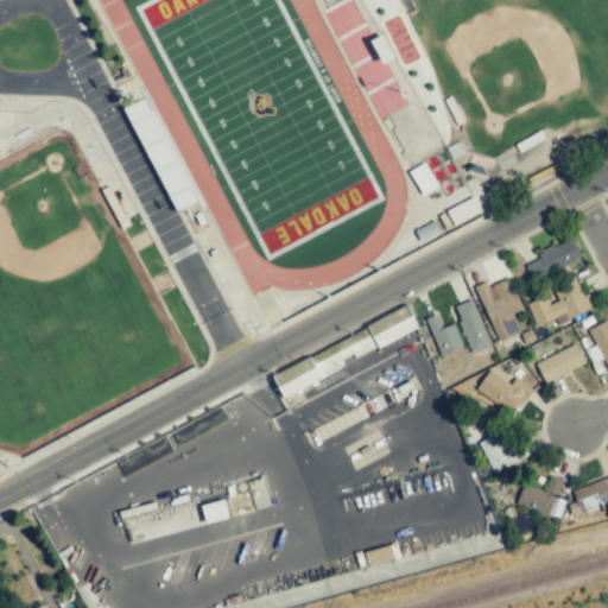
[(437,187),(424,164),(409,172),(422,195),(437,187)]
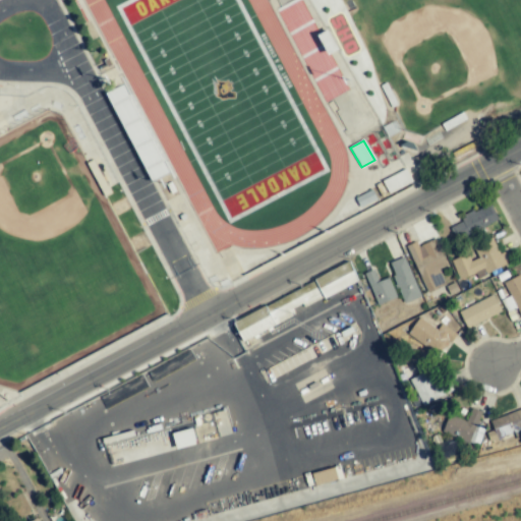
[(382,179),(387,192),(411,183),(407,170),(382,179)]
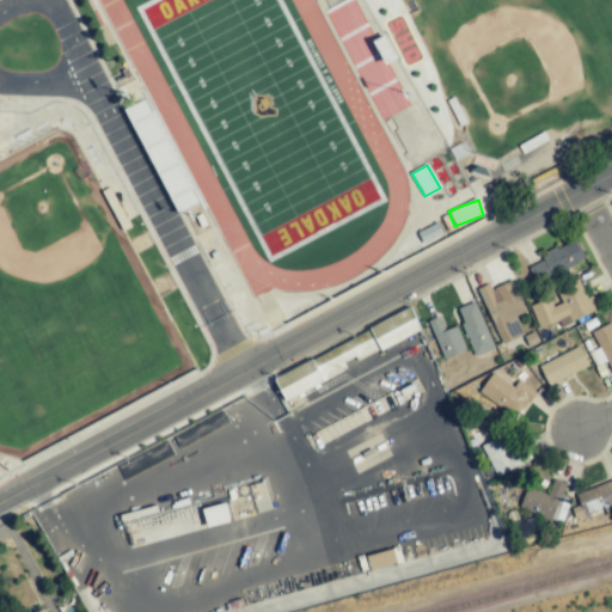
[(528,263),(537,282),(585,259),(575,240),(528,263)]
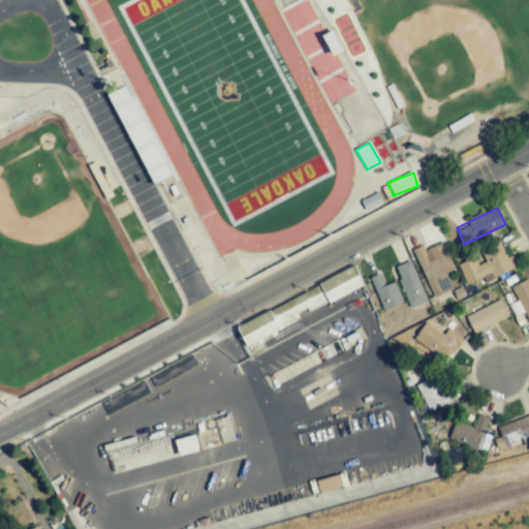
[(412,250),(433,298),(452,289),(444,273),(454,269),(442,243),(425,250),(423,245),(412,250)]
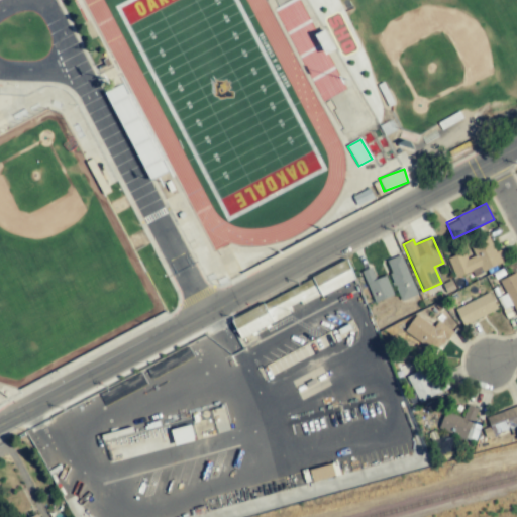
[(447,259),(454,279),(473,272),(473,274),(505,263),(501,250),(495,252),(490,239),(466,247),(467,251),(447,259)]
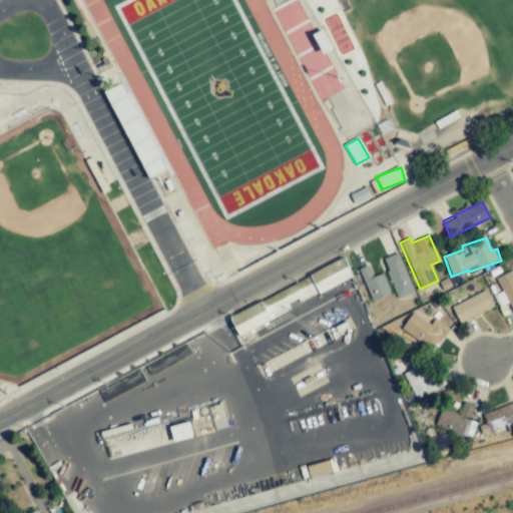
[(414,293),(398,252),(382,260),(398,299),(414,293)]
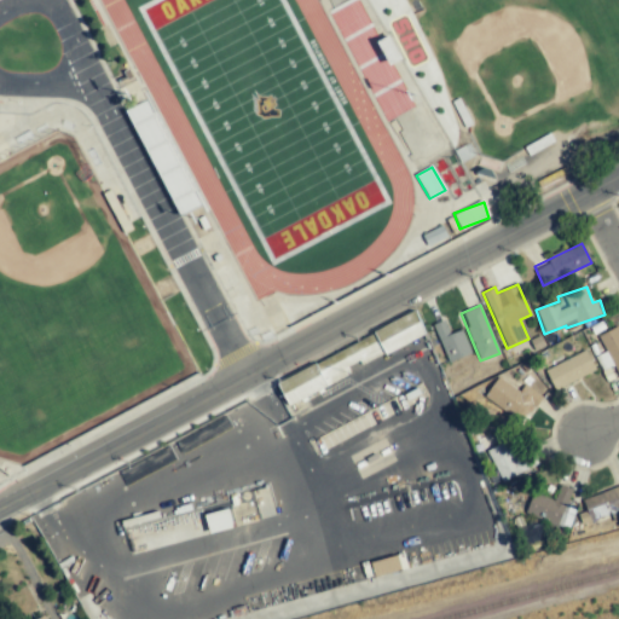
[(374,329),(383,353),(426,336),(416,312),(374,329)]
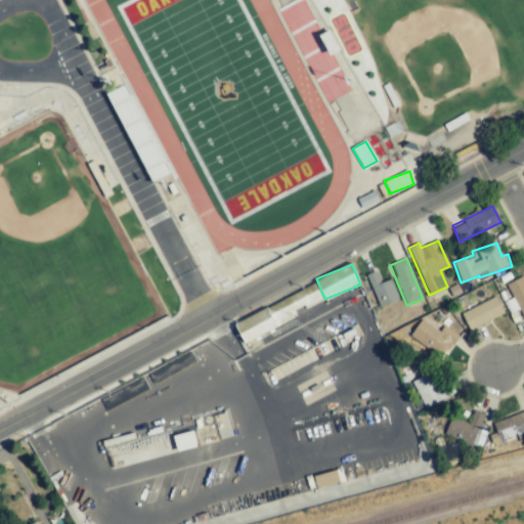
[(366,274),(379,307),(398,300),(390,278),(380,282),(376,271),(366,274)]
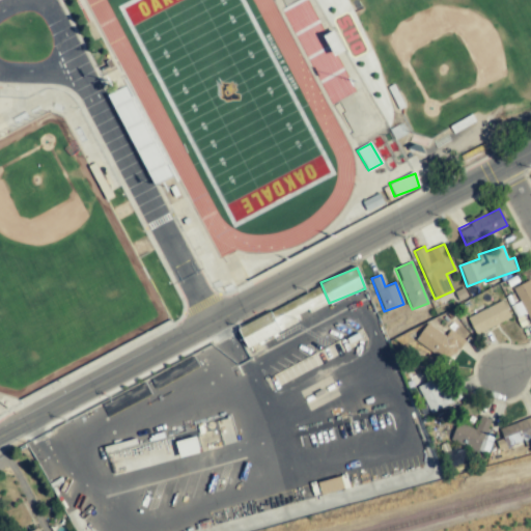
[(530,322),(530,280),(513,288),(520,303),(511,306),(516,319),(527,314),(530,323),(530,322)]
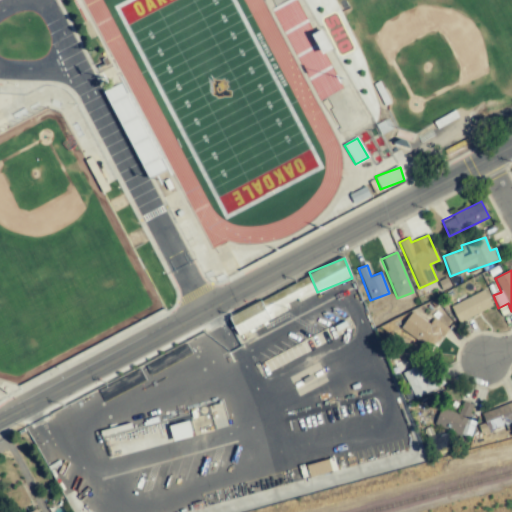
[(458,322),(492,307),(484,291),(450,307),(458,322)]
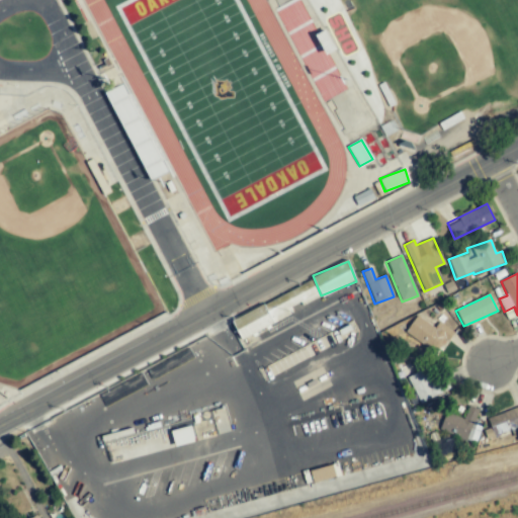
[(453,332),(439,322),(434,328),(417,316),(405,333),(436,355),(453,332)]
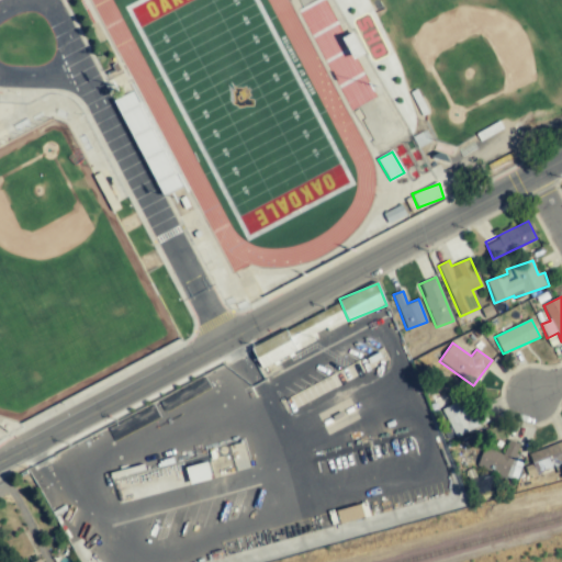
[(296,352),(293,346),(283,349),(282,346),(267,352),(263,344),(254,347),(261,367),(296,352)]
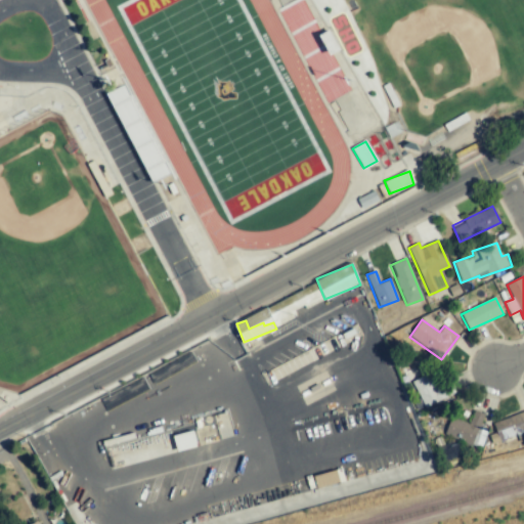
[(450,384),(438,391),(428,373),(411,383),(426,408),(455,392),(450,384)]
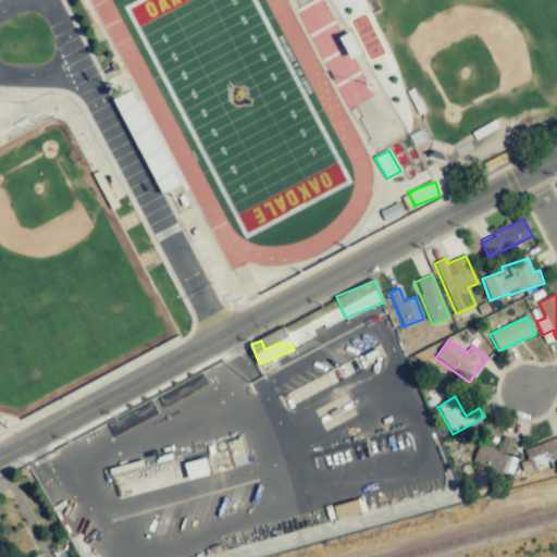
[(532,470),(556,460),(556,437),(524,450),(532,470)]
